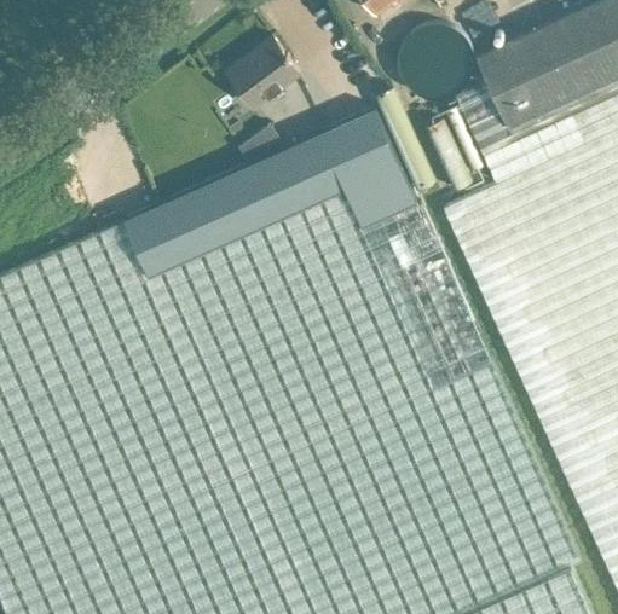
[(363,0),(375,16),(396,0),(363,0)]
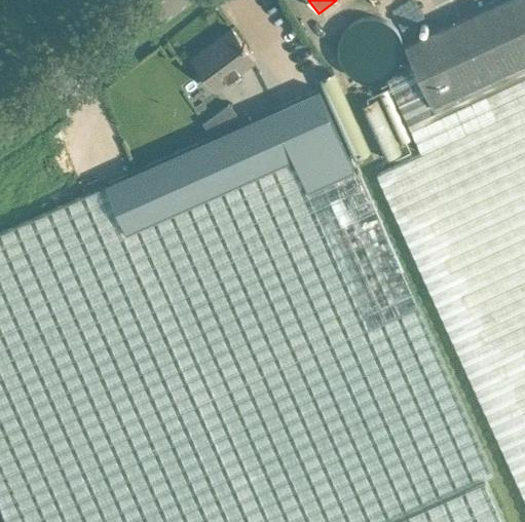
[(524,0),(509,0),(405,48),(415,71),(390,82),(388,85),(421,156),(376,178),(524,501),(524,0)]
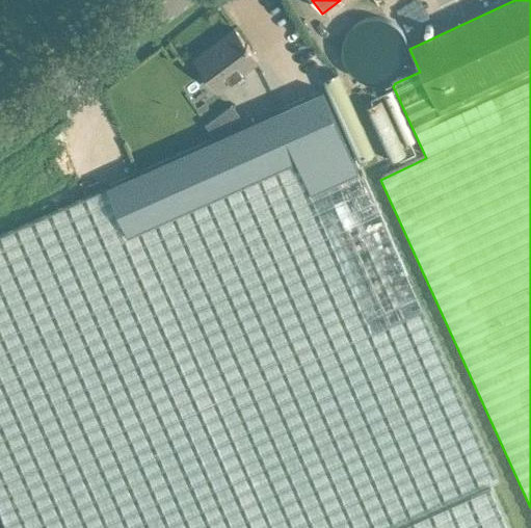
[(408,0),(405,2),(414,18),(436,5),(433,0),(408,0)]
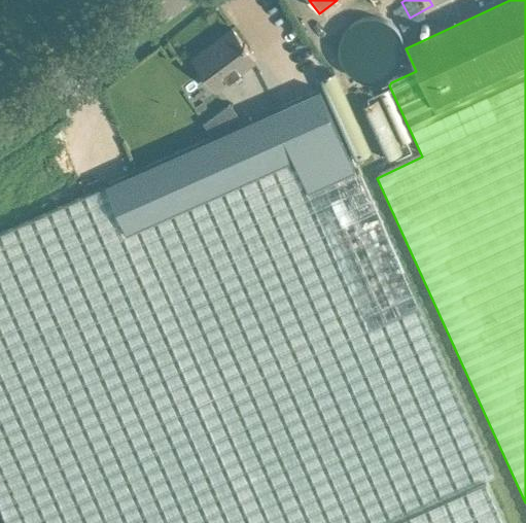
[(371,11),(326,45),(355,83),(356,83),(367,98),(409,67),(398,51),(398,50),(381,27),(387,22),(377,8),(371,12),(371,11)]
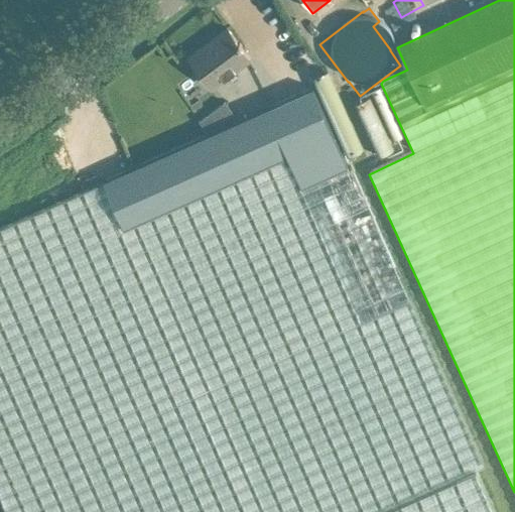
[(240,50),(242,49),(239,45),(238,46),(227,31),(188,59),(211,90),(249,61),(240,50)]
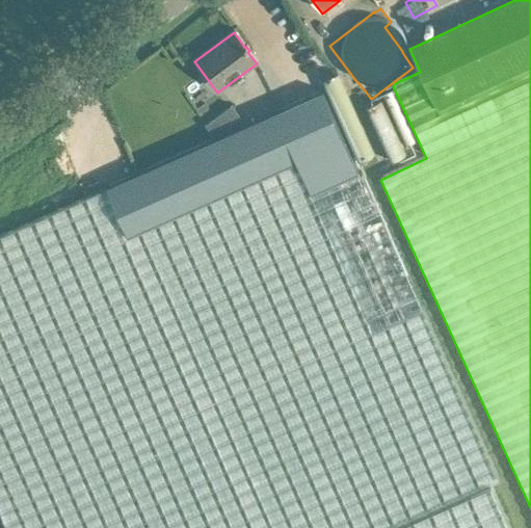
[(375,114),(385,141),(399,136),(390,109),(375,114)]
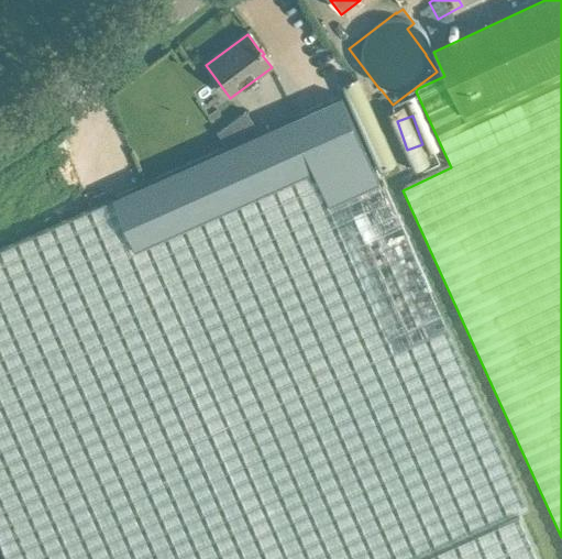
[(290,122),(0,251),(0,546),(6,558),(537,558),(519,515),(529,511),(388,196),(384,185),(382,186),(329,209),(290,122)]
